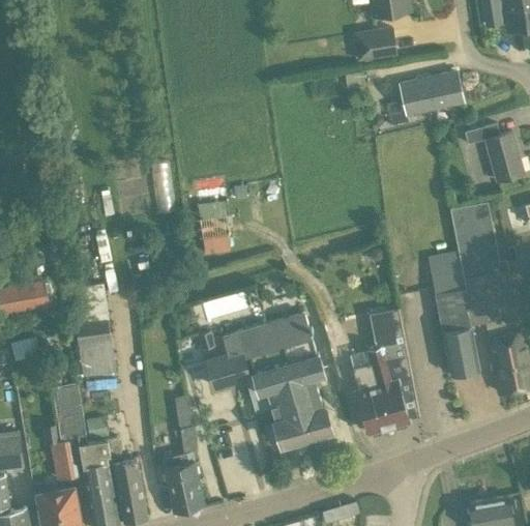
[(370,0),(373,19),(410,13),(408,0),(370,0)]
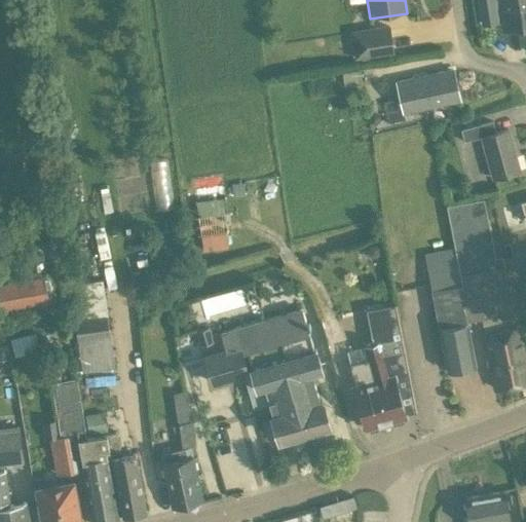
[(525,0),(496,0),(498,12),(499,12),(502,33),(525,29),(525,0)]
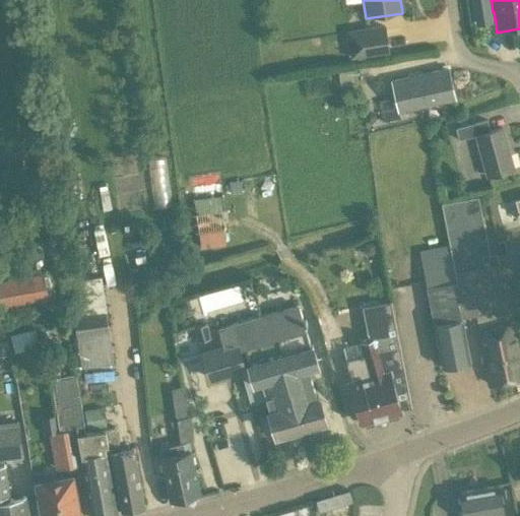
[(384,29),(347,36),(351,60),(388,54),(384,29)]
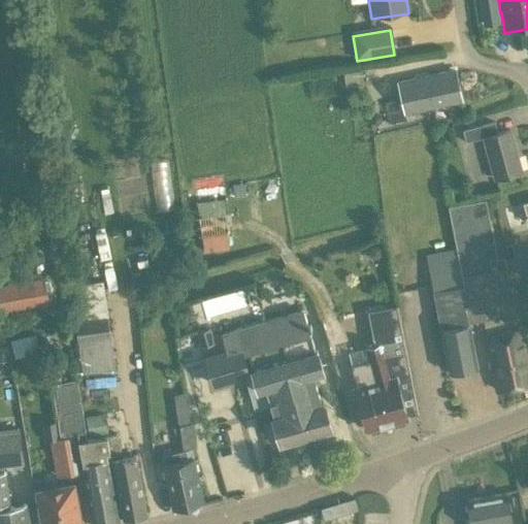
[(398,86),(402,104),(404,117),(405,116),(462,103),(455,73),(398,86)]
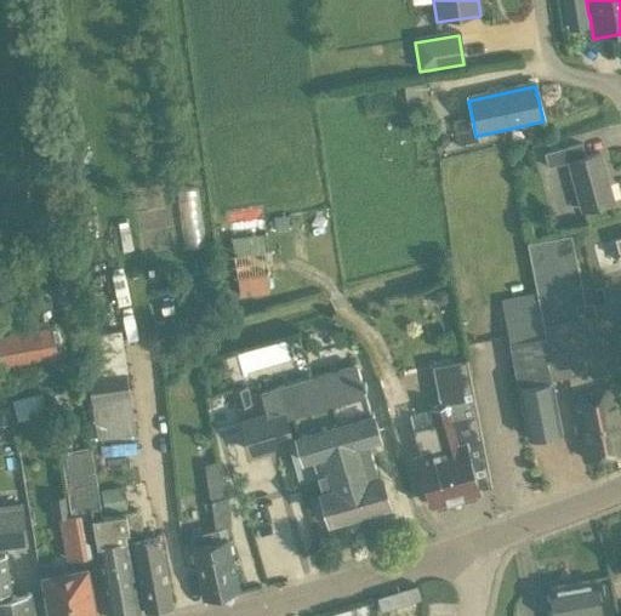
[(436,144),(438,148),(442,150),(448,146),(448,142),(448,137),(443,136),(440,136),(436,138),(436,144)]
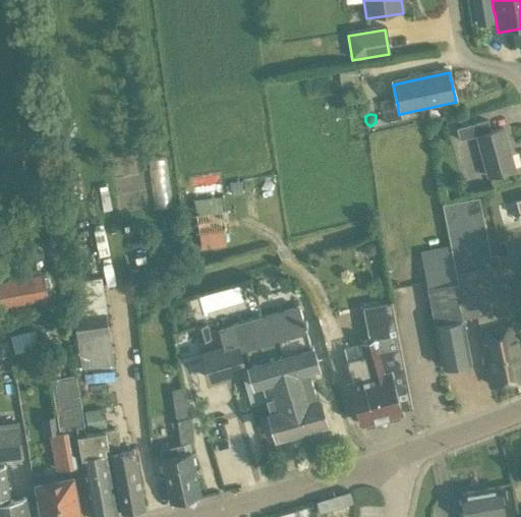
[(491,135),(488,123),(456,132),(460,145),(476,139),(487,180),(515,173),(504,131),(491,135)]
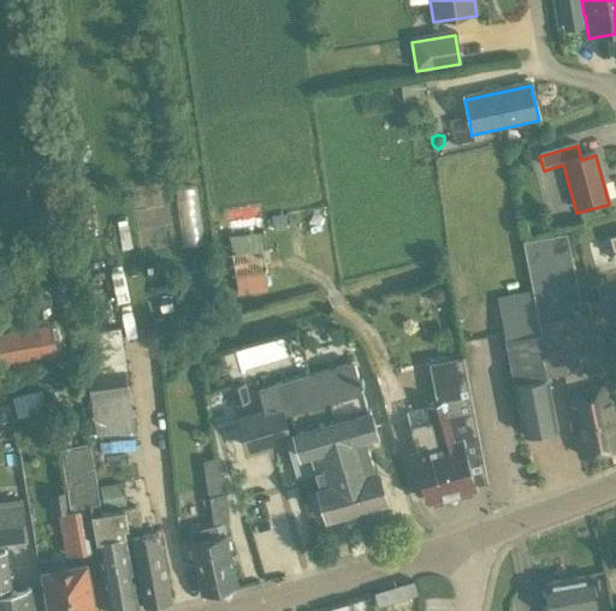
[(182,245),(202,245),(201,188),(179,189),(182,245)]
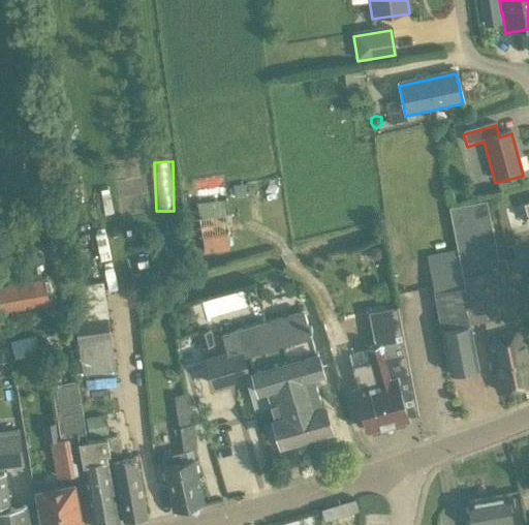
[(225,218),(228,218),(224,191),(194,195),(205,256),(229,253),(227,237),(228,237),(225,218)]
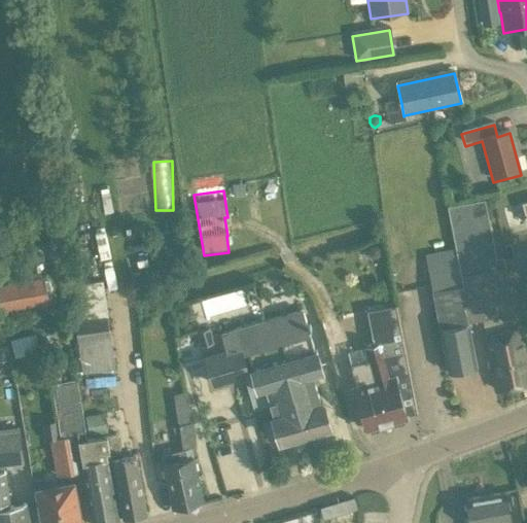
[(447,377),(478,371),(469,325),(482,323),(485,339),(496,393),(526,385),(526,352),(522,330),(518,332),(515,317),(503,260),(496,262),(485,203),(448,210),(456,252),(426,258),(447,377)]
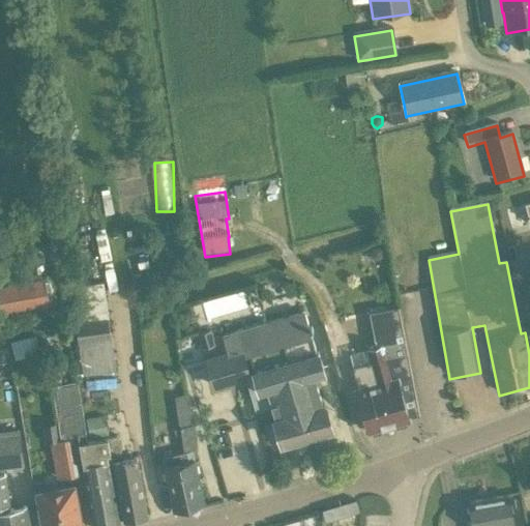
[(0,316),(50,308),(45,280),(1,288),(0,280),(0,316)]
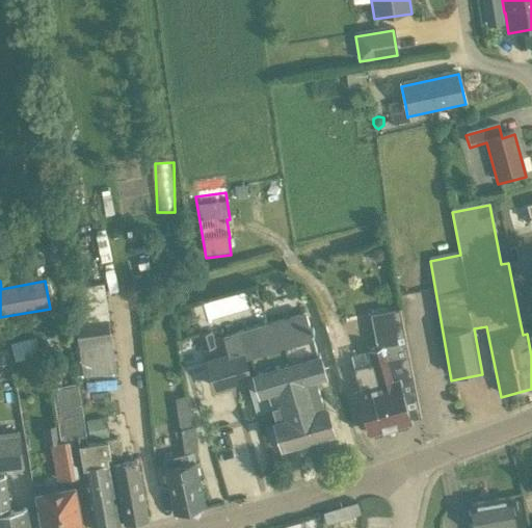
[(103,284),(76,288),(80,325),(76,326),(82,380),(116,375),(108,321),(103,284)]
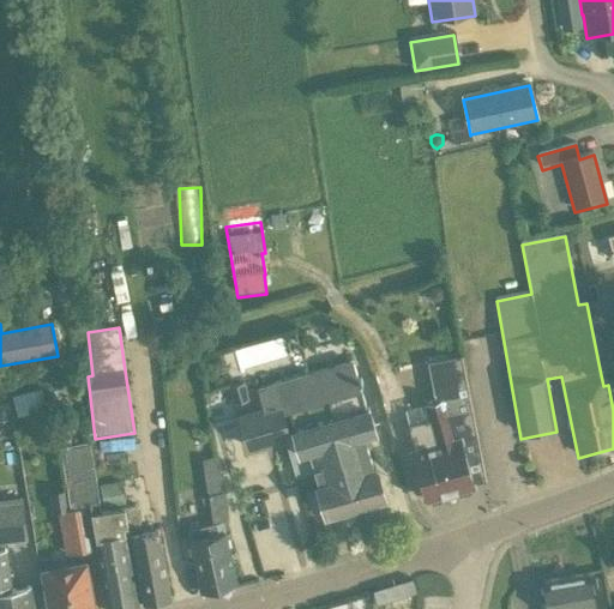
[(235,351),(241,372),(288,359),(282,338),(235,351)]
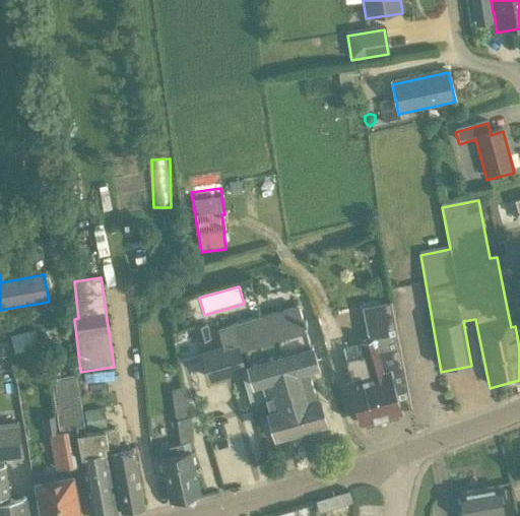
[(388,424),(399,421),(399,414),(411,411),(390,305),(362,310),(368,342),(360,344),(364,358),(345,363),(352,386),(350,386),(362,426),(364,426),(366,430),(377,427),(377,422),(386,418),(388,424)]
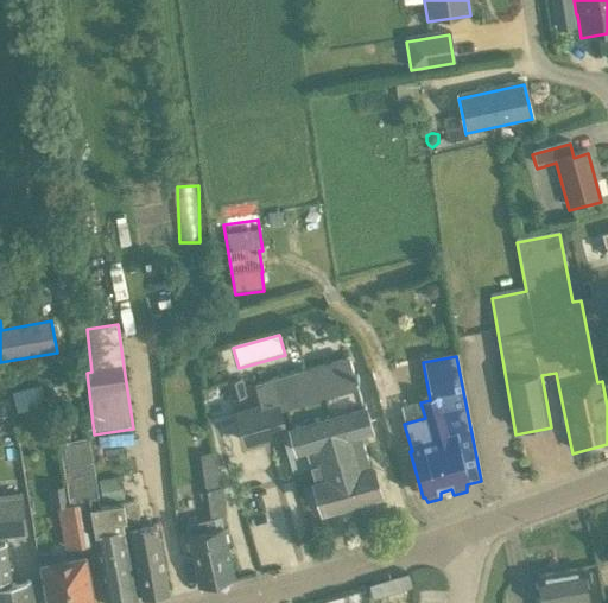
[(347,359),(303,370),(343,506),(380,495),(372,469),(369,469),(359,435),(372,431),(365,406),(362,406),(354,378),(347,359)]
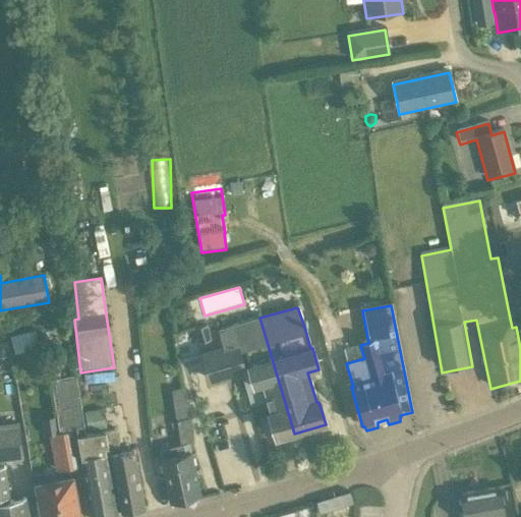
[(267,403),(271,415),(277,439),(294,434),(259,318),(218,330),(223,349),(203,355),(211,384),(241,375),(244,385),(250,407),(267,403)]
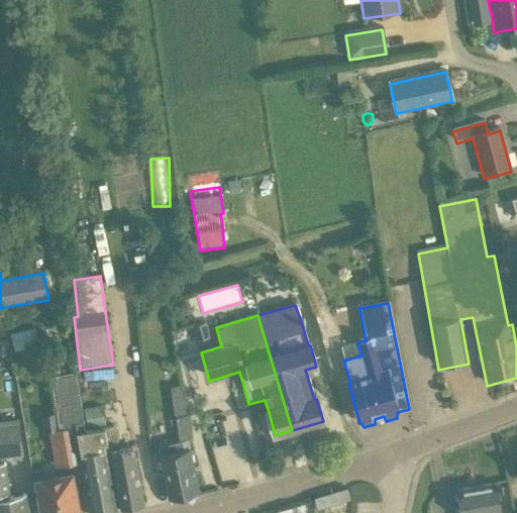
[(197,344),(210,340),(206,325),(193,329),(197,344)]
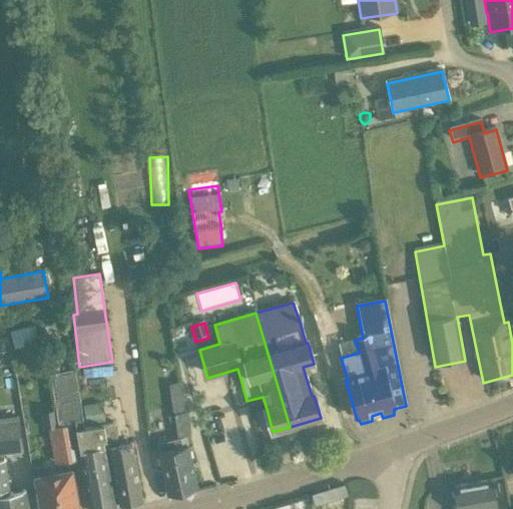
[(84,430),(80,407),(74,373),(58,376),(48,377),(55,413),(59,433),(76,430),(76,431),(84,430)]
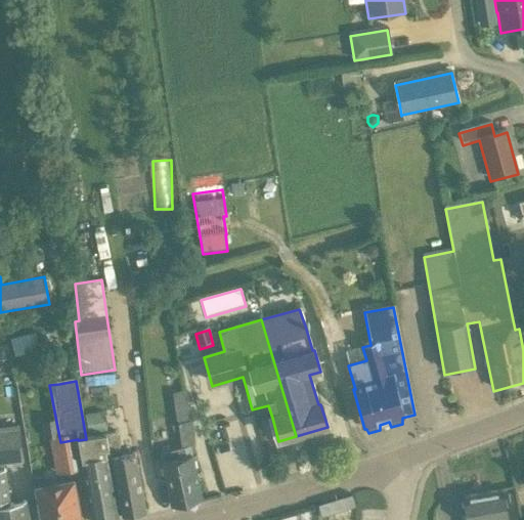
[(188,448),(194,447),(186,394),(172,396),(181,449),(160,453),(162,466),(171,508),(202,501),(192,459),(191,459),(188,448)]
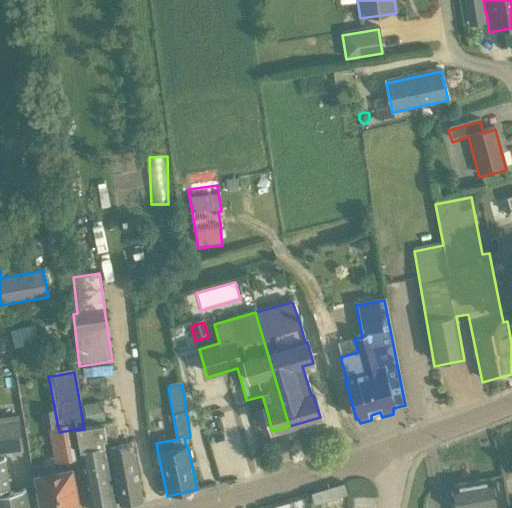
[(80,406),(84,429),(104,426),(101,403),(80,406)]
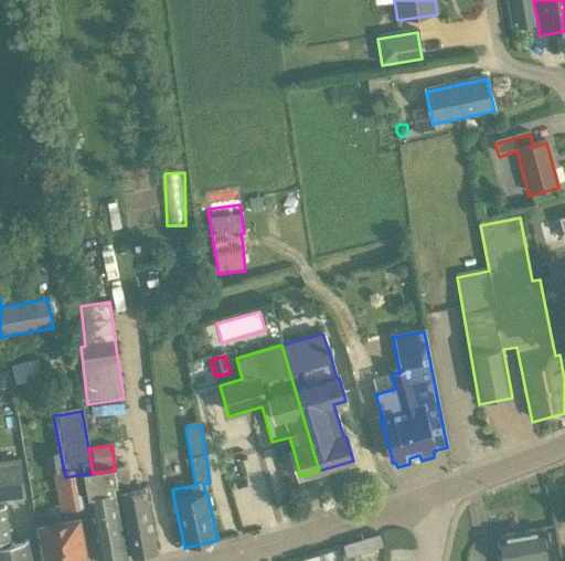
[(62,514),(91,508),(84,475),(84,474),(65,477),(61,455),(45,457),(49,476),(54,475),(62,514)]
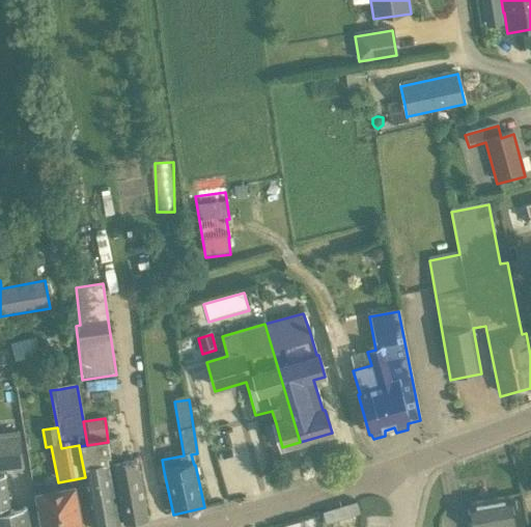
[(0,472),(24,470),(19,434),(0,436),(0,472)]
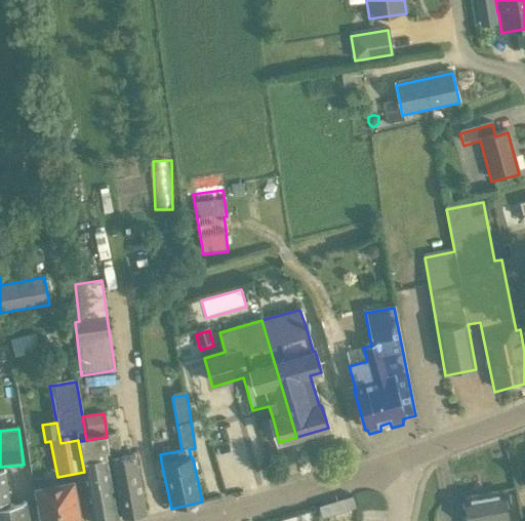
[(121,458),(117,435),(107,437),(109,452),(108,453),(109,461),(112,461),(123,519),(146,514),(134,456),(121,458)]
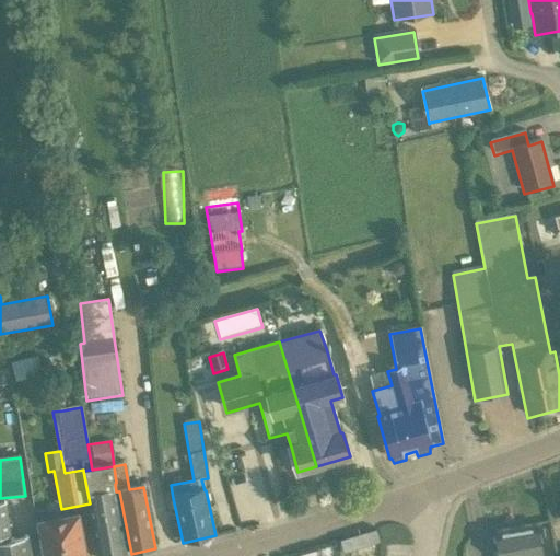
[(114,466),(92,470),(83,471),(90,504),(98,555),(125,555),(114,493),(113,491),(114,491),(113,484),(115,484),(116,483),(114,466)]
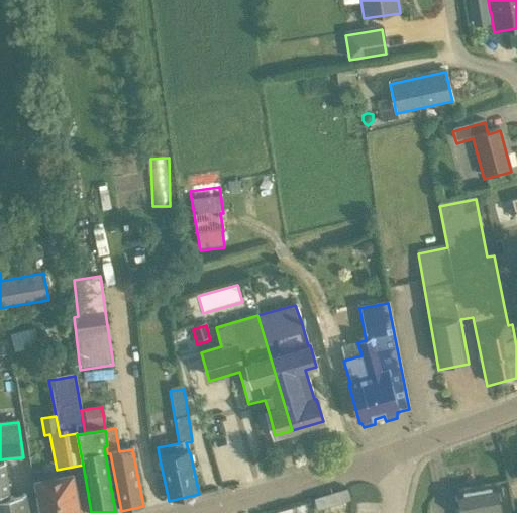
[(4,465),(0,465),(0,512),(28,512),(26,497),(6,501),(6,496),(9,496),(4,465)]
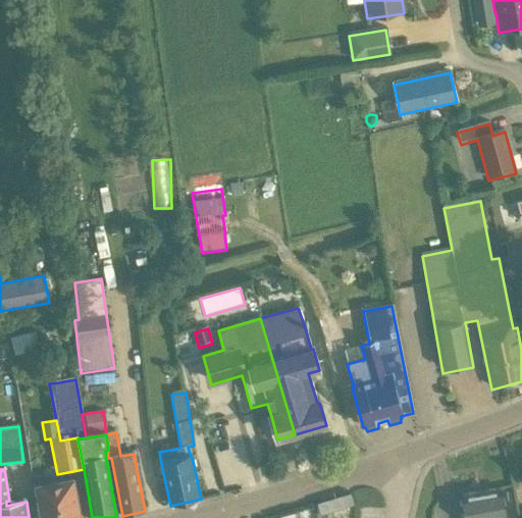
[(79,517),(72,481),(36,488),(41,517),(79,517)]
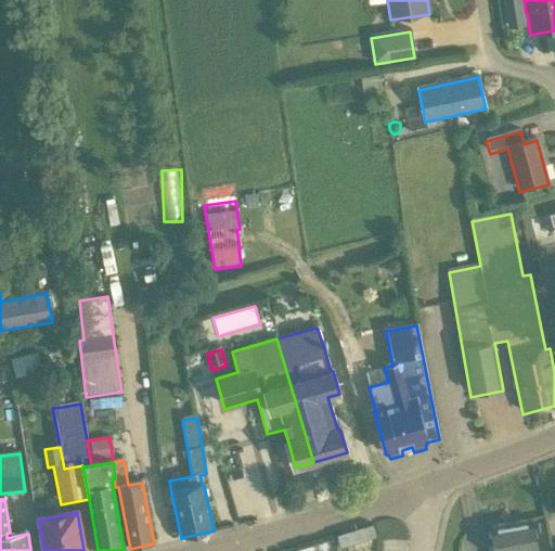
[(537,550),(532,523),(492,528),(495,550),(537,550)]
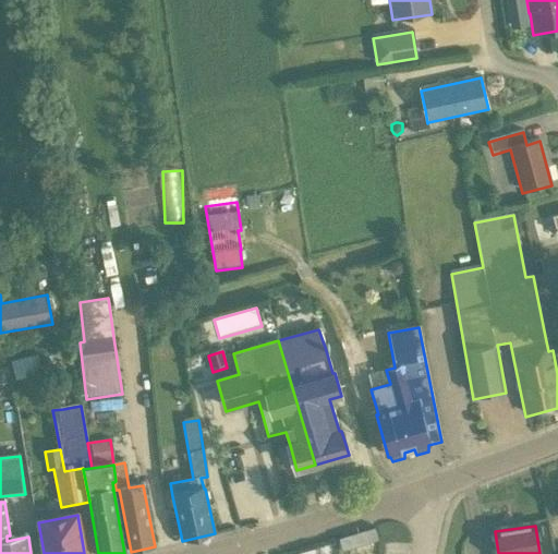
[(364,533),(365,537),(367,543),(377,540),(379,540),(377,529),(376,527),(364,531),(364,533)]
